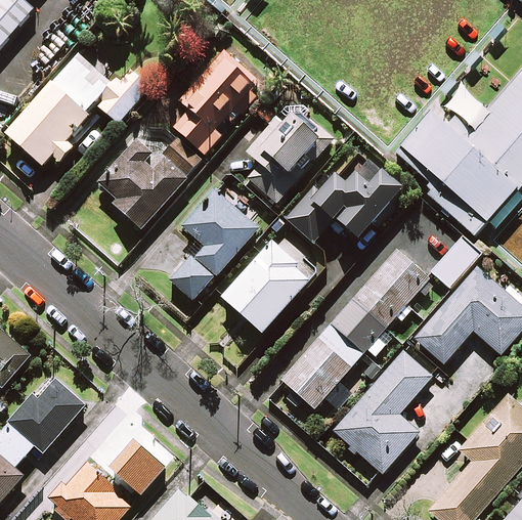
[(0,45),(34,8),(27,2),(29,0),(0,0),(0,45)]
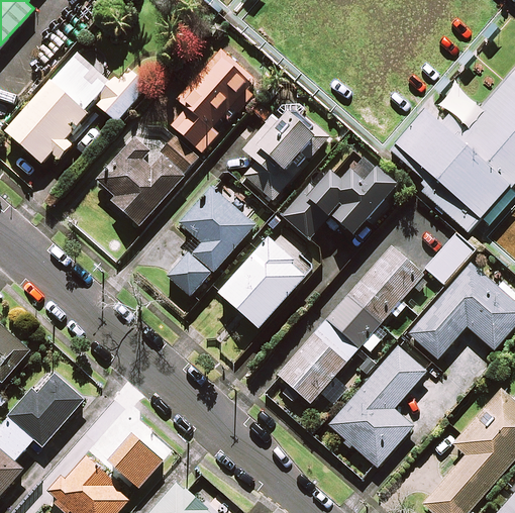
[(253,78),(220,49),(178,99),(187,106),(172,124),(202,150),(218,132),(212,127),(253,78)]
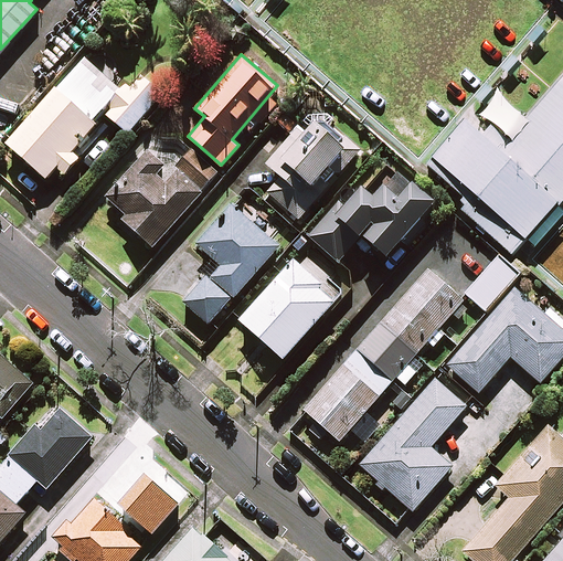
[(119,91),(83,59),(57,88),(54,86),(6,141),(46,178),(56,167),(64,173),(78,157),(72,150),(96,123),(93,120),(108,102),(112,104),(104,113),(126,133),(161,93),(140,74),(129,87),(126,83),(119,91)]
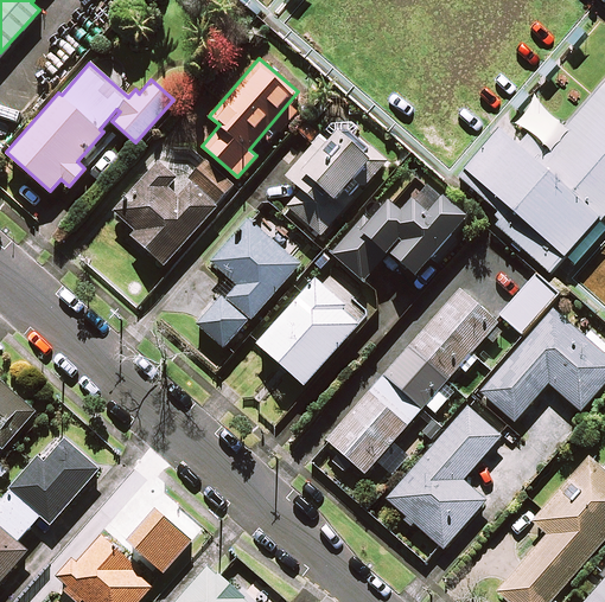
[(568,242),(604,200),(604,74),(547,139),(508,104),(466,149),(568,242)]
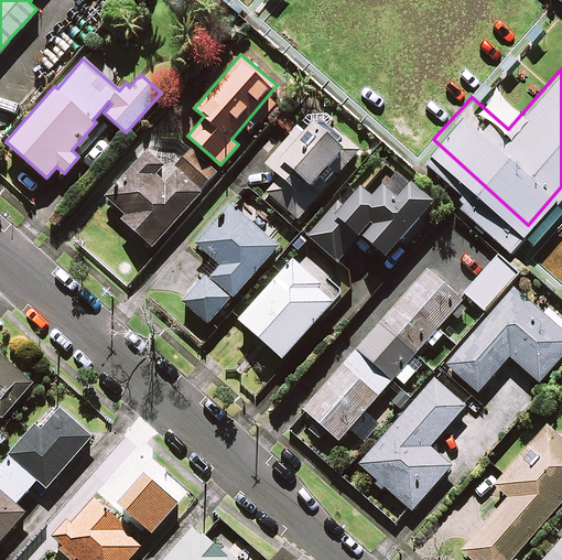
[(358,149),(312,108),(265,162),(280,175),(267,190),(298,217),(358,149)]
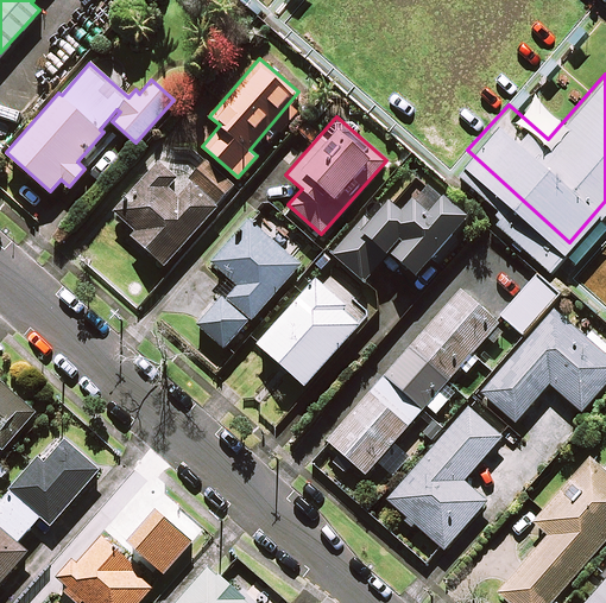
[(202,165),(194,158),(163,154),(112,209),(136,230),(132,235),(164,264),(234,188),(206,160),(202,165)]
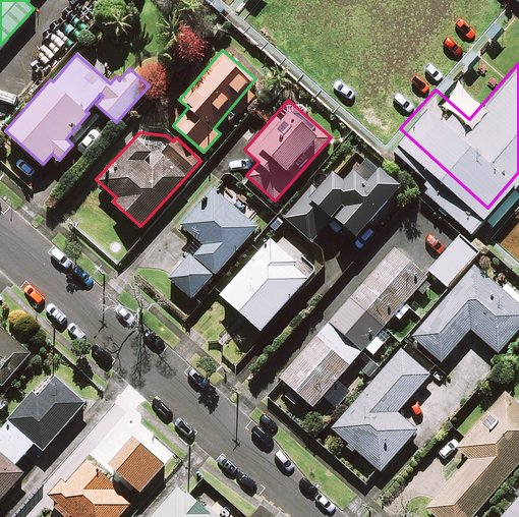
[(355,173),(367,184),(379,171),(366,161),(355,173)]
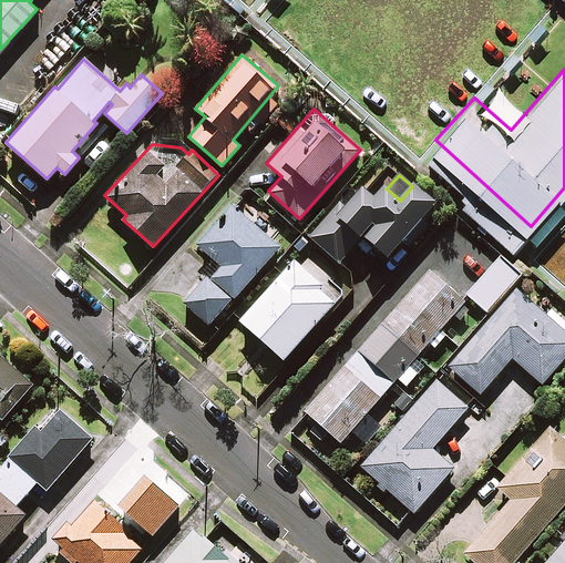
[(387,188),(384,186),(375,197),(363,187),(347,207),(339,201),(308,236),(339,264),(372,225),(376,227),(365,239),(387,259),(435,204),(413,185),(412,186),(400,201),(387,188)]
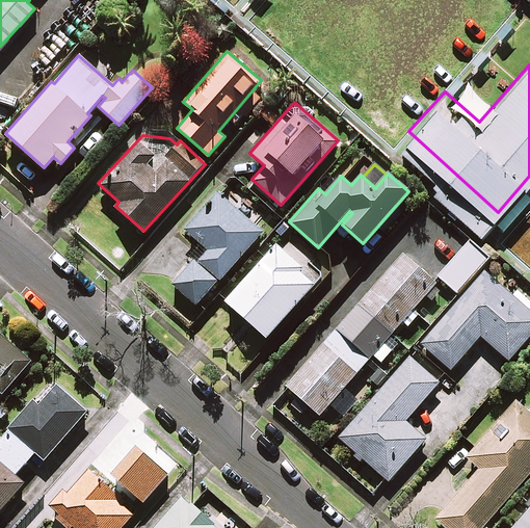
[(217,280),(218,281),(262,231),(216,191),(183,229),(207,249),(196,261),(217,280)]
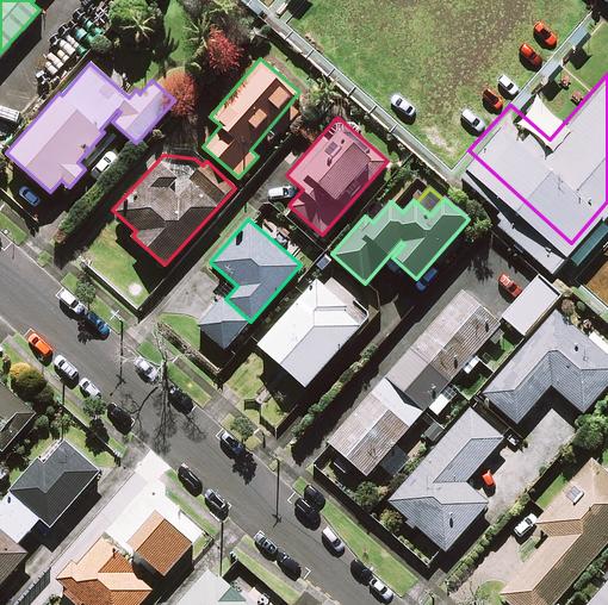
[(558,295),(538,276),(503,315),(523,334),(558,295)]
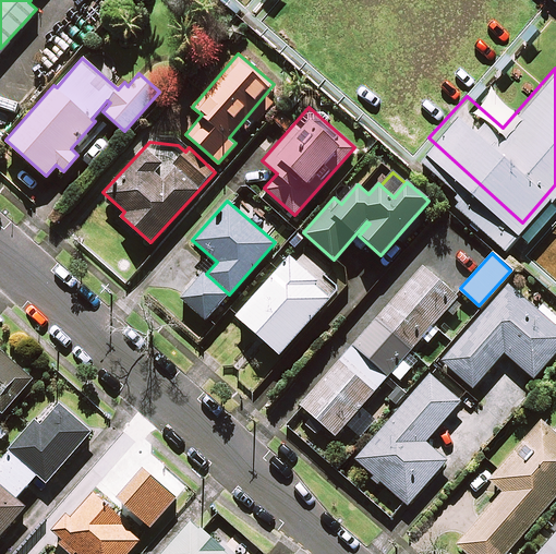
[(318,280),(289,255),(234,316),(279,356),(329,298),(314,285),(318,280)]
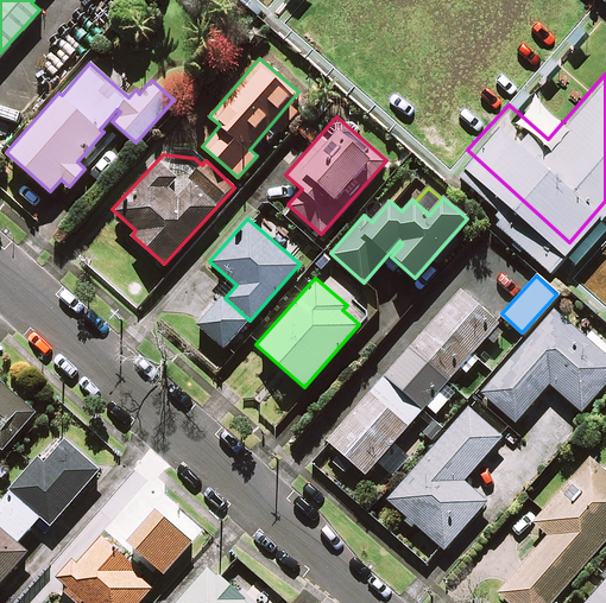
[(484,337),(492,344),(505,329),(459,289),(384,374),(327,438),(365,473),(376,461),(382,465),(397,448),(391,443),(421,408),(427,402),(436,411),(447,399),(437,391),(484,337)]
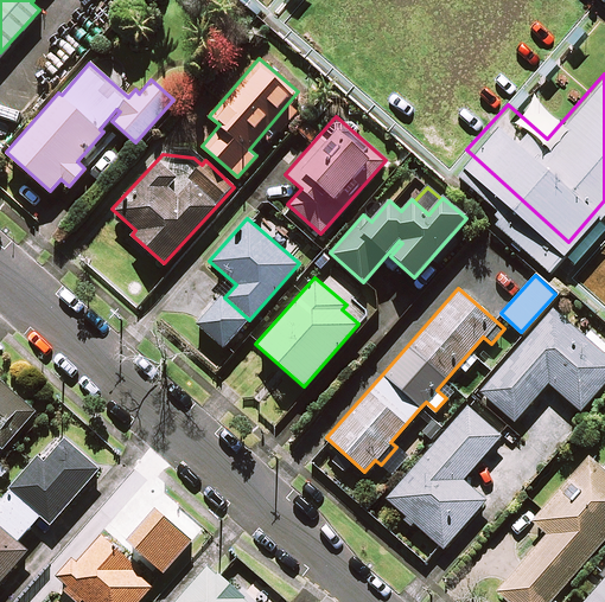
[(223,347),(248,319),(224,298),(221,295),(195,324),(223,347)]
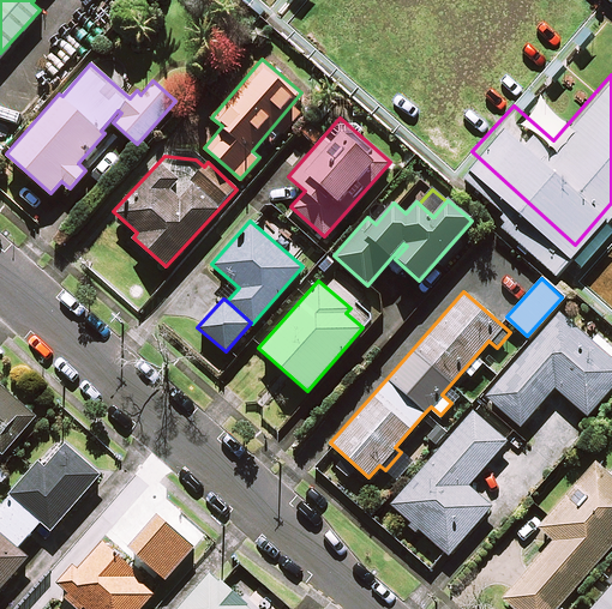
[(587,414),(611,384),(611,357),(610,356),(611,353),(611,347),(597,333),(591,339),(559,312),(486,396),(520,424),(553,385),(587,414)]
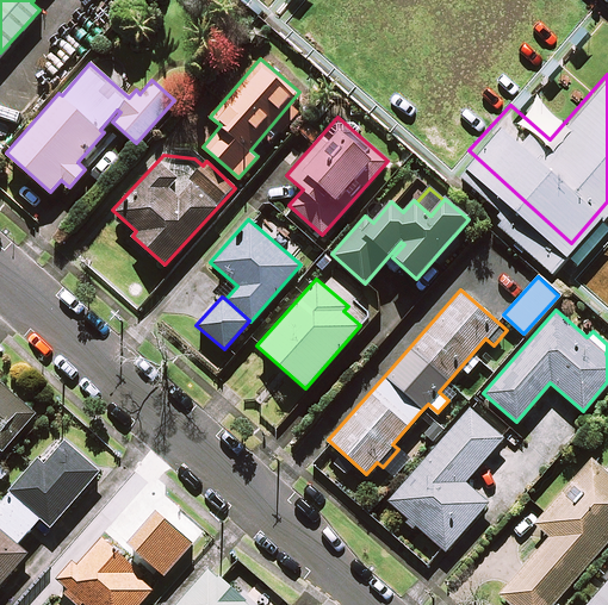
[(0,453),(36,412),(0,381),(0,453)]
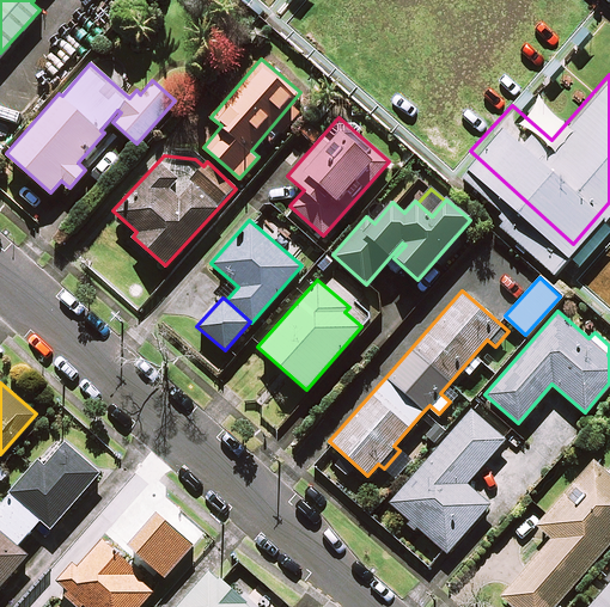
[(507,435),(473,405),(390,502),(446,551),(488,502),(465,483),(507,435)]
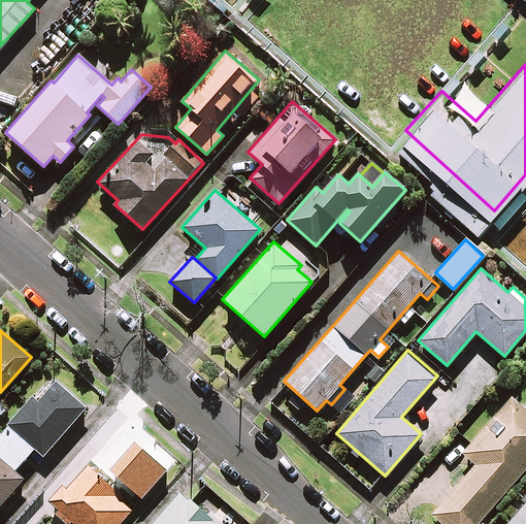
[(86,407),(53,379),(0,438),(0,503),(24,478),(14,470),(34,447),(43,455),(86,407)]
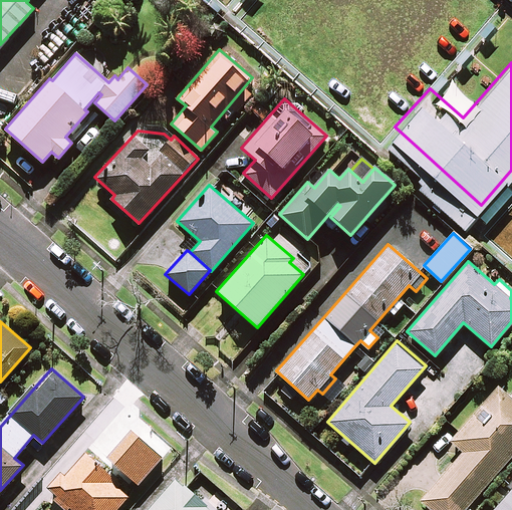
[(511,391),(509,395),(498,385),(450,441),(462,451),(420,499),(432,509),(462,509),(511,453),(511,391)]
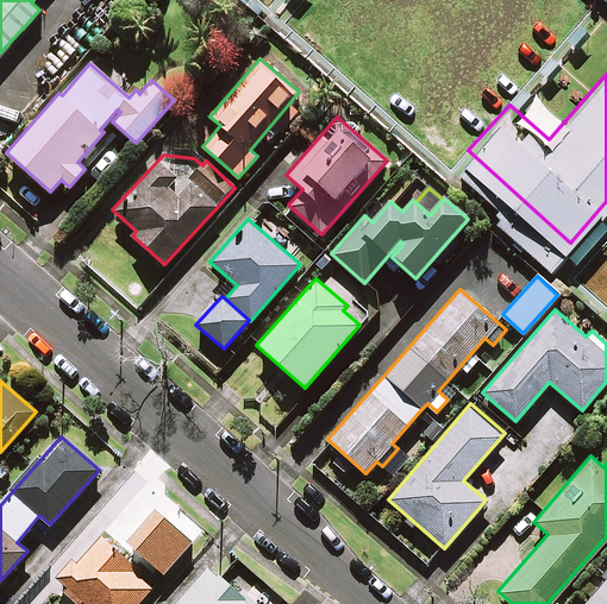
[(58,572),(64,577),(58,584),(81,603),(136,603),(155,584),(100,536),(77,562),(72,558),(58,572)]
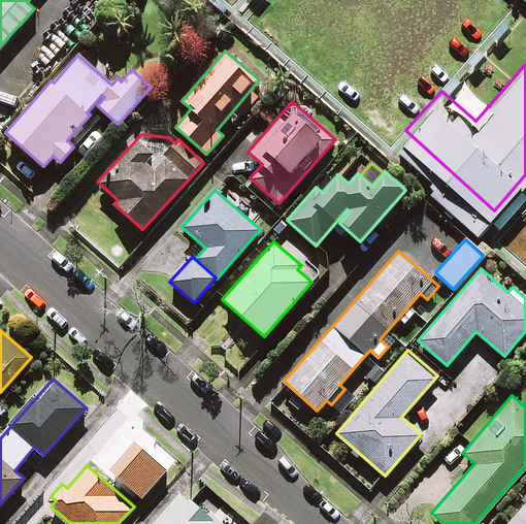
[(525,523),(525,486),(518,495),(525,502),(505,523),(525,523)]
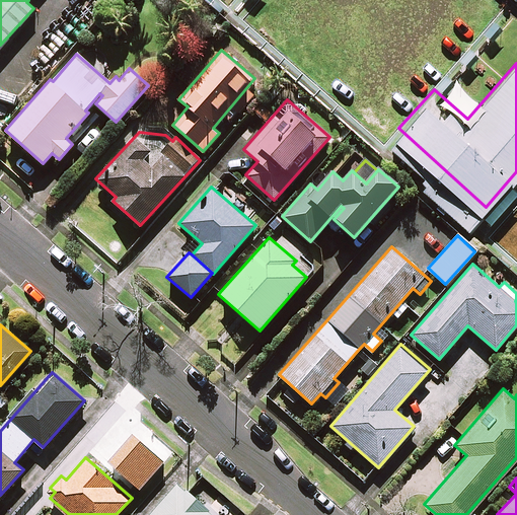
[(213,514),(177,484),(149,514),(213,514)]
